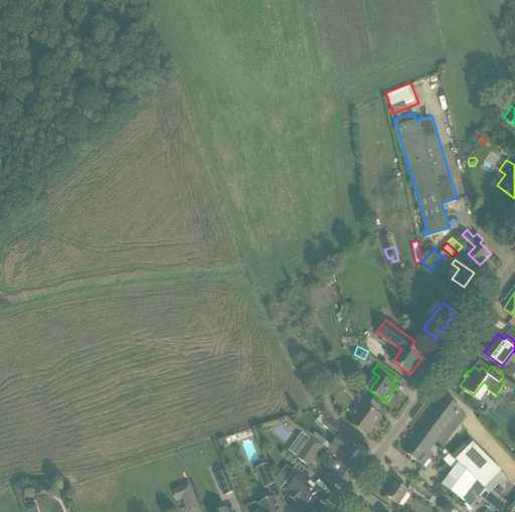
[(350,422),(352,424),(366,435),(380,415),(373,410),(377,404),(362,393),(357,400),(363,404),(350,422)]
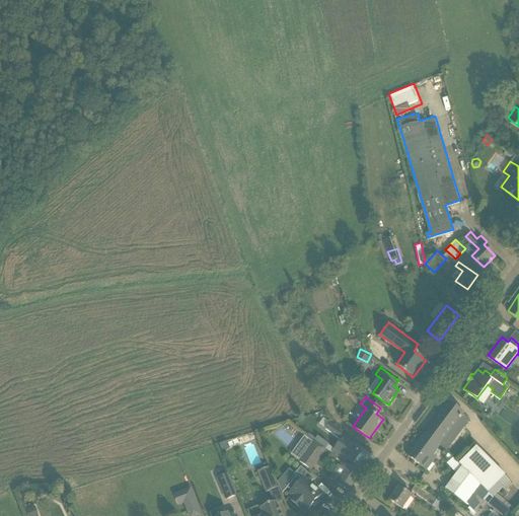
[(425,431),(441,443),(456,423),(462,427),(469,418),(463,414),(464,412),(449,399),(425,431)]
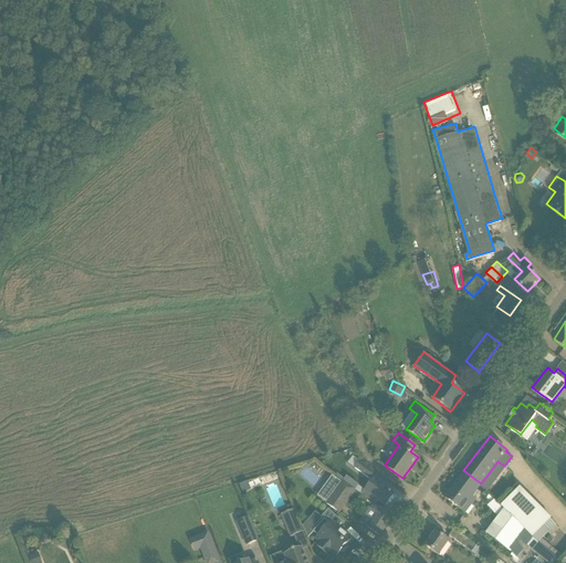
[(359,459),(354,466),(368,476),(369,475),(373,477),(377,471),(359,459)]
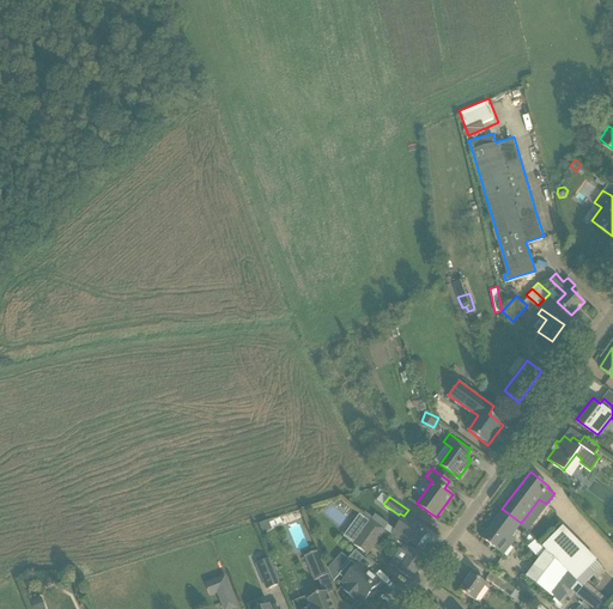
[(480,535),(502,552),(513,537),(510,536),(521,523),(502,509),(480,535)]
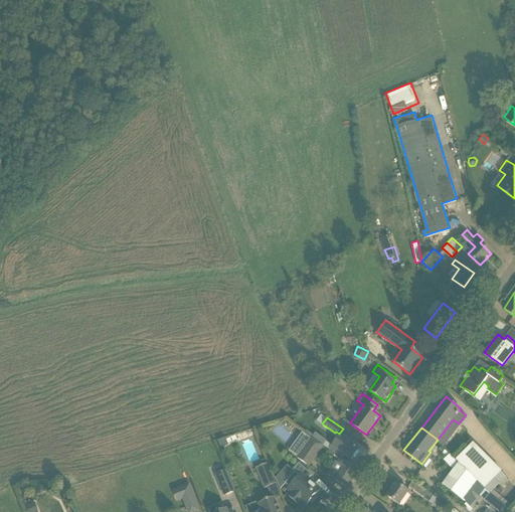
[(291,445),(299,451),(310,437),(302,431),(291,445)]
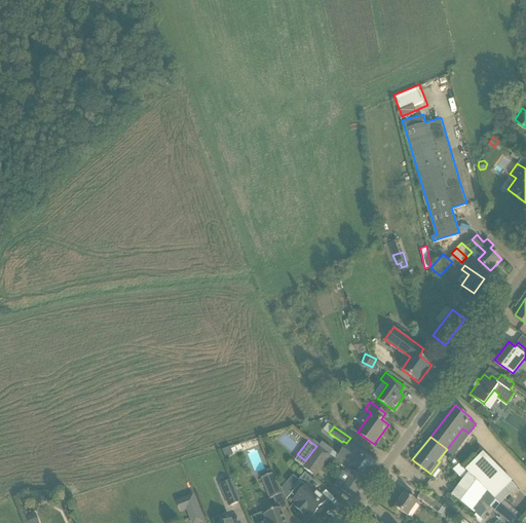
[(324,442),(321,447),(329,452),(333,447),(324,442)]
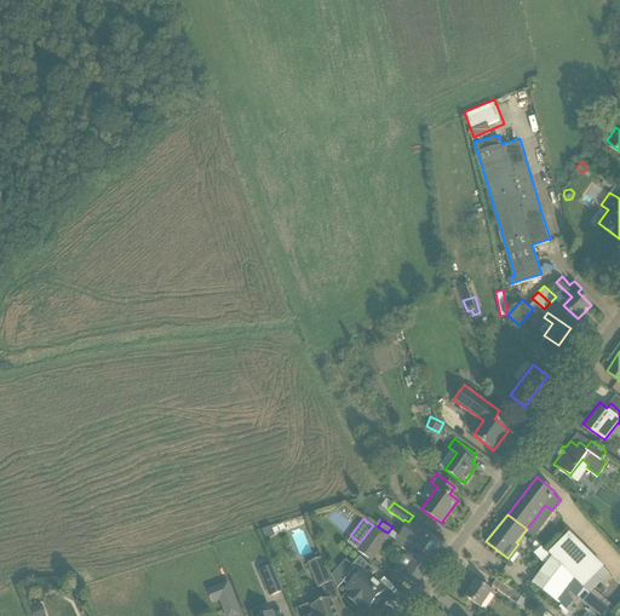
[(408,522),(397,537),(409,547),(412,543),(422,551),(431,539),(408,522)]
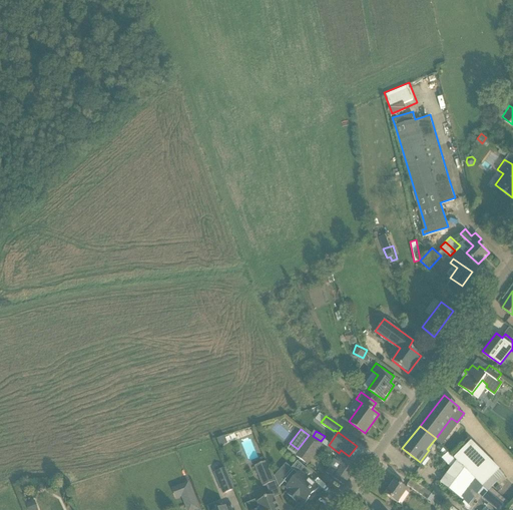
[(307,462),(321,444),(310,436),(296,454),(307,462)]
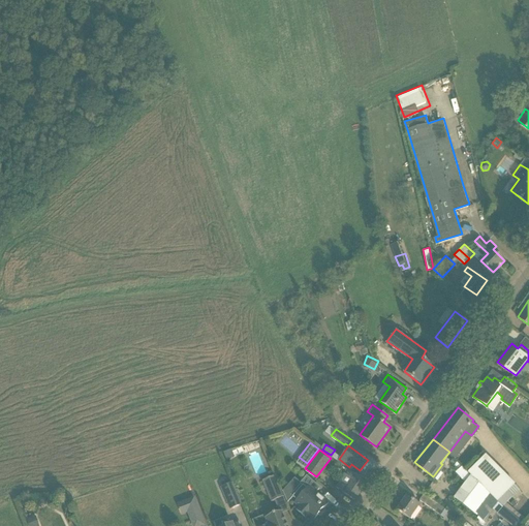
[(486,453),(468,471),(470,473),(496,500),(497,500),(515,483),(486,453)]
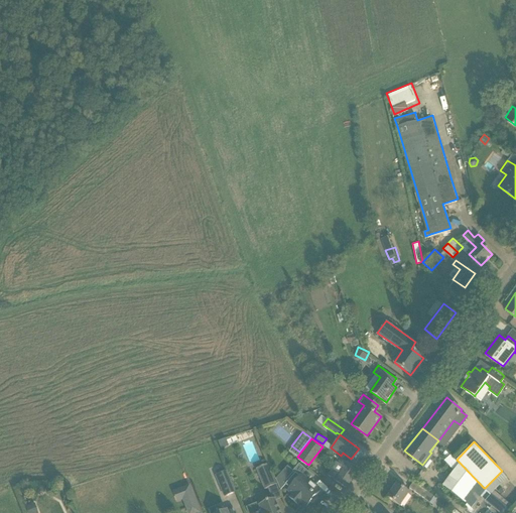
[(443,458),(454,469),(459,462),(457,460),(448,453),(443,458)]
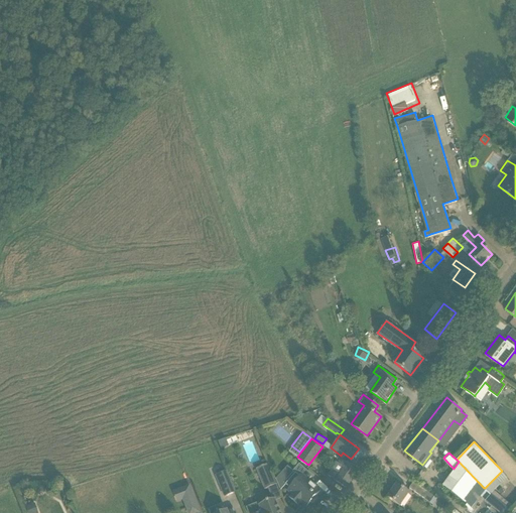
[(264,488),(276,483),(268,462),(256,467),(264,488)]
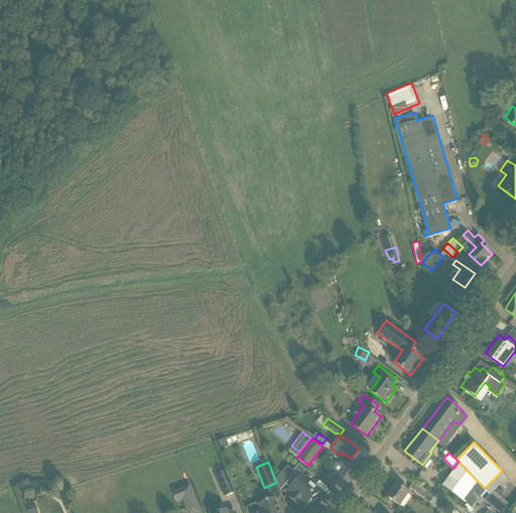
[(454,469),(441,485),(471,505),(480,494),(485,488),(484,488),(459,462),(454,469)]
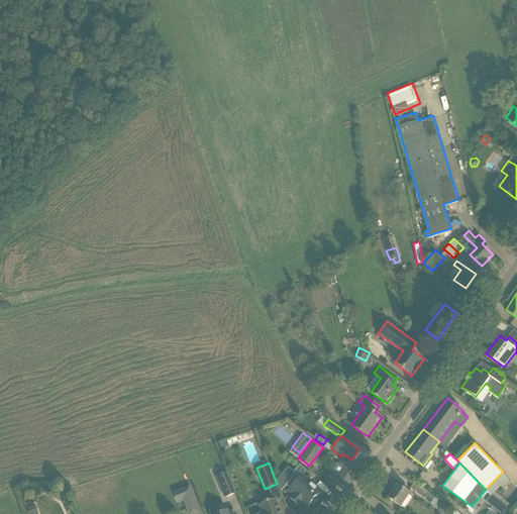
[(316,495),(320,490),(308,480),(312,475),(300,464),(294,471),(296,473),(286,484),(290,488),(289,490),(294,494),(291,497),(299,504),(301,501),(306,506),(311,500),(313,502),(317,497),(316,495)]
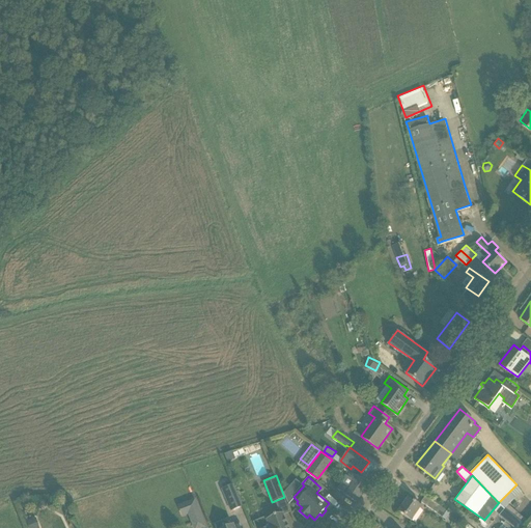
[(222,488),(230,508),(242,504),(233,483),(222,488)]
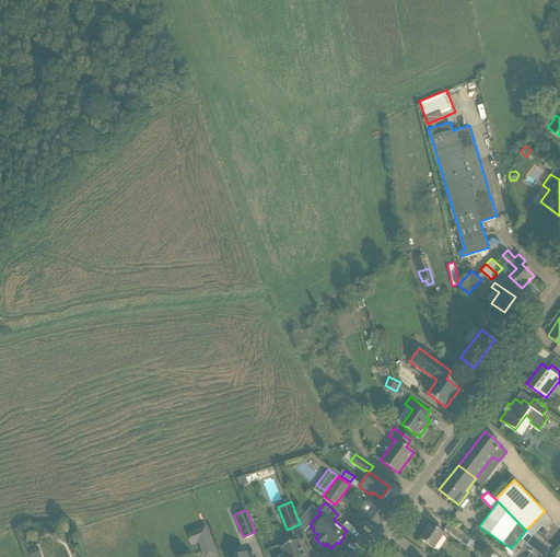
[(448,522),(444,529),(466,544),(470,537),(462,531),(456,526),(448,522)]
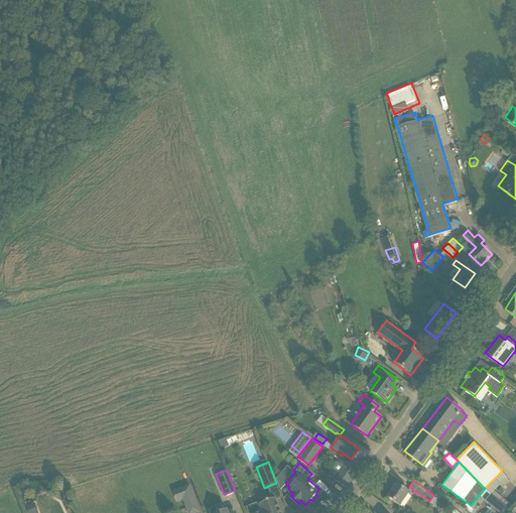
[(182,499),(187,512),(192,512),(201,510),(189,483),(172,489),(176,501),(182,499)]
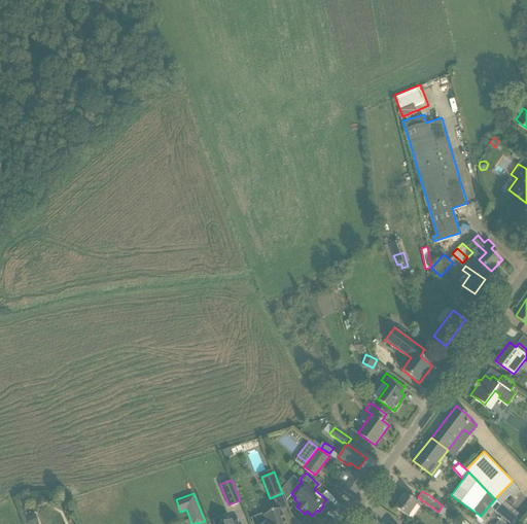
[(395,507),(408,515),(417,501),(405,493),(395,507)]
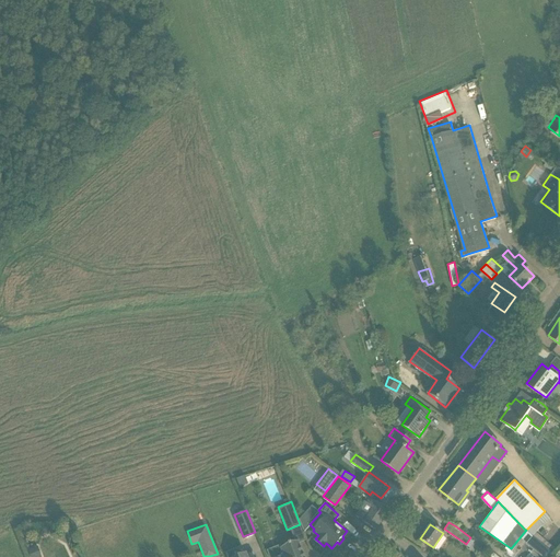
[(548,547),(526,530),(521,536),(543,554),(548,547)]
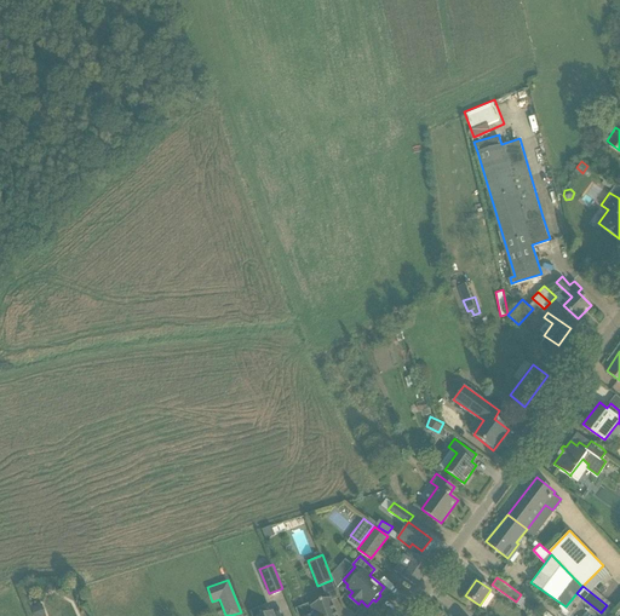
[(303,615),(338,615),(329,597),(311,604),(314,611),(303,615)]
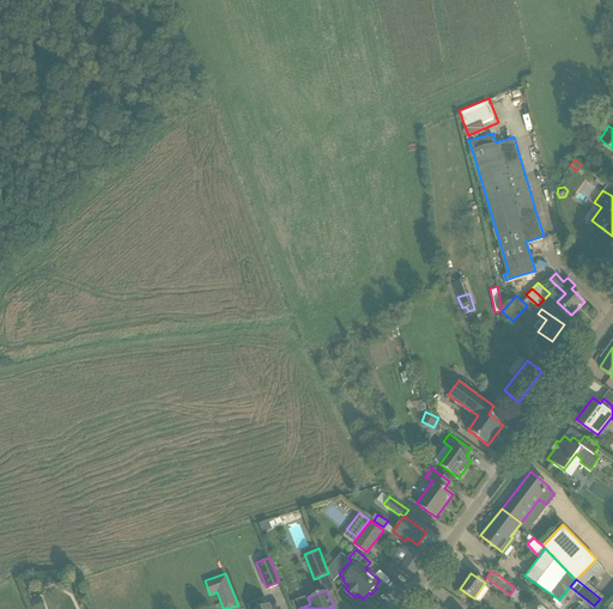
[(41,608),(46,608),(42,595),(31,598),(34,608),(41,608)]
